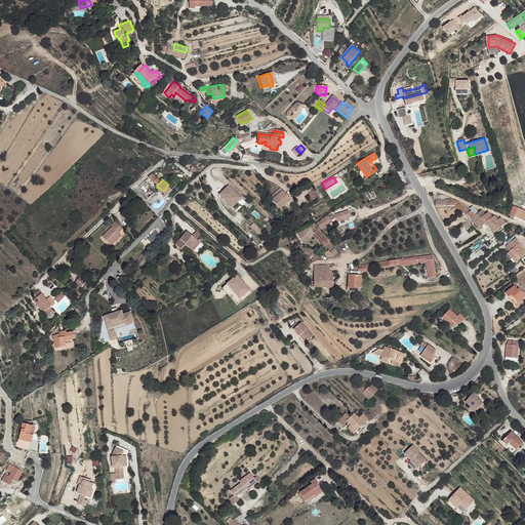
[(230,184),(220,193),(238,208),(246,199),(230,184)]
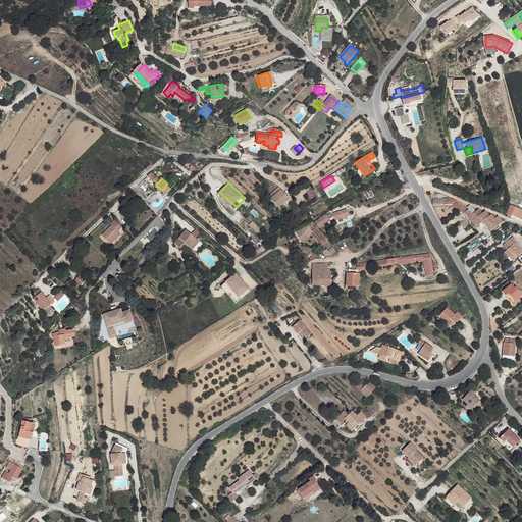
[(167,184),(162,190),(165,193),(166,192),(167,192),(171,188),(167,184)]
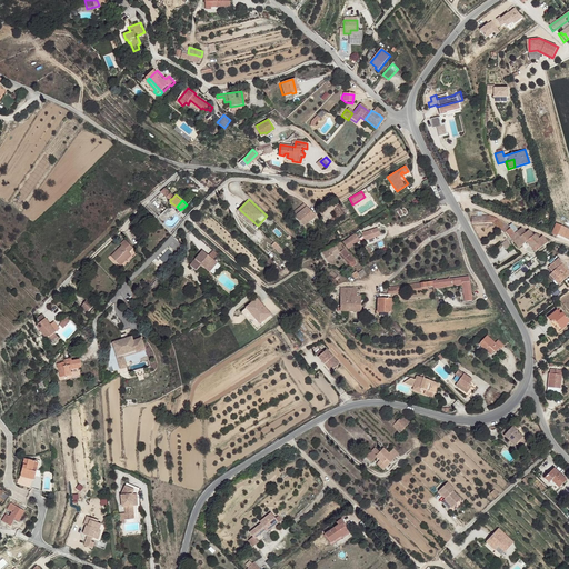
[(305,203),(289,216),(291,220),(308,207),(305,203)]
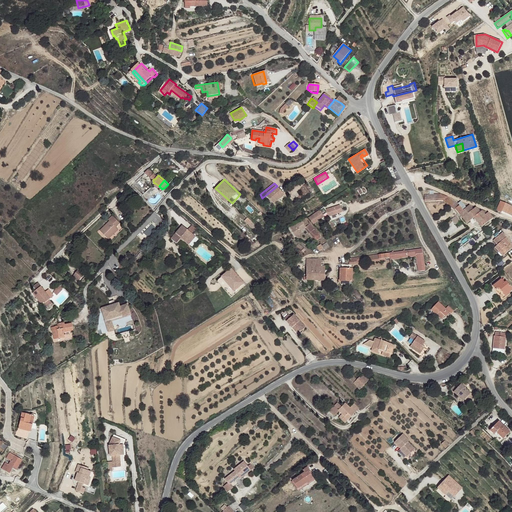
[(277,186),(262,198),(270,206),(284,195),(277,186)]
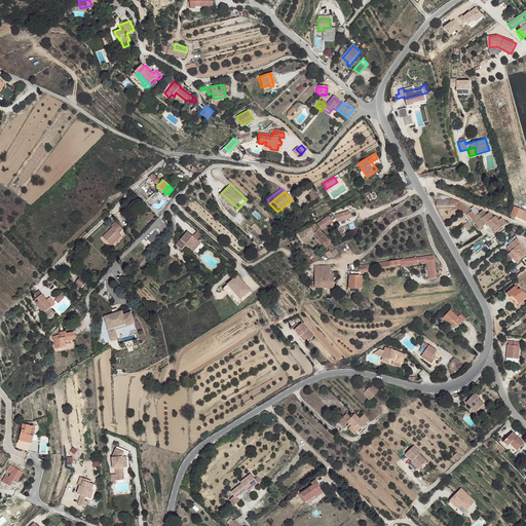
[(137,193),(133,197),(137,201),(141,198),(137,193)]
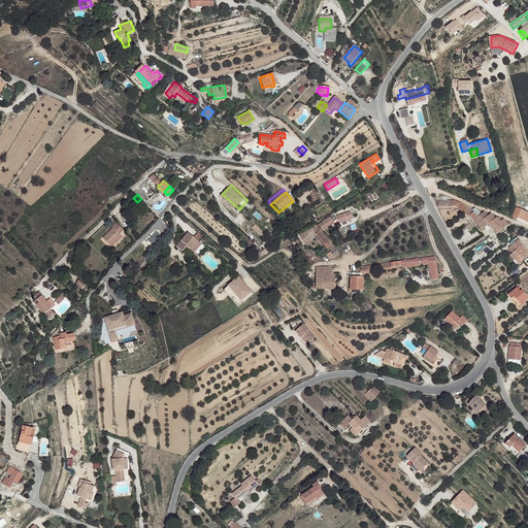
[(437,201),(438,206),(453,205),(470,216),(477,225),(485,219),(482,215),(479,217),(473,212),(462,202),(461,203),(454,200),(437,201)]
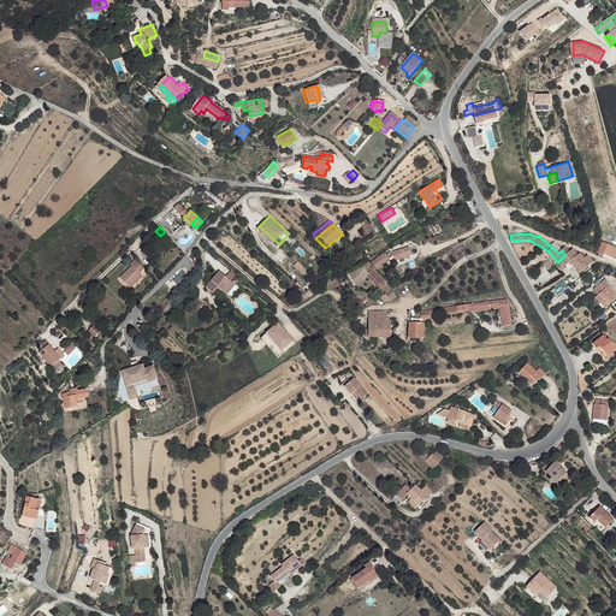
[(602,243),(597,254),(602,258),(603,255),(608,246),(602,243)]
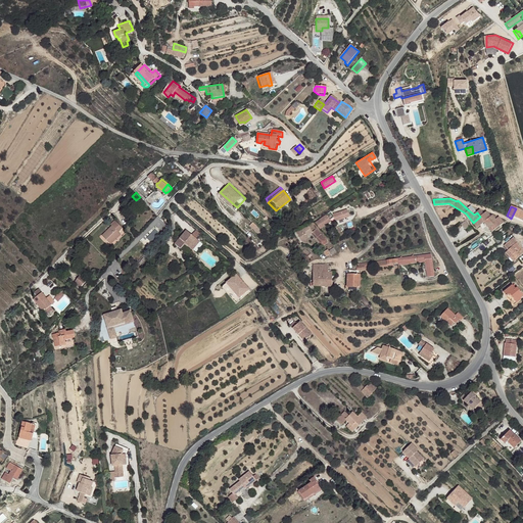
[(522,211),(516,208),(512,217),(521,222),(522,218),(522,211)]
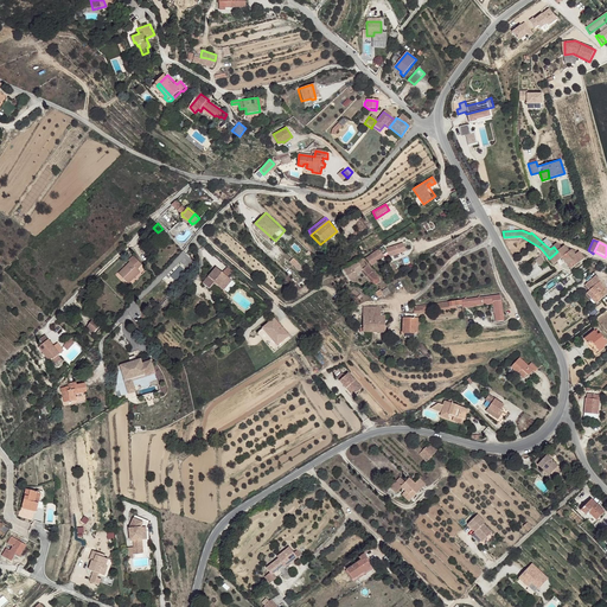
[(389,248),(387,244),(370,256),(376,263),(387,256),(387,255),(391,251),(389,248)]
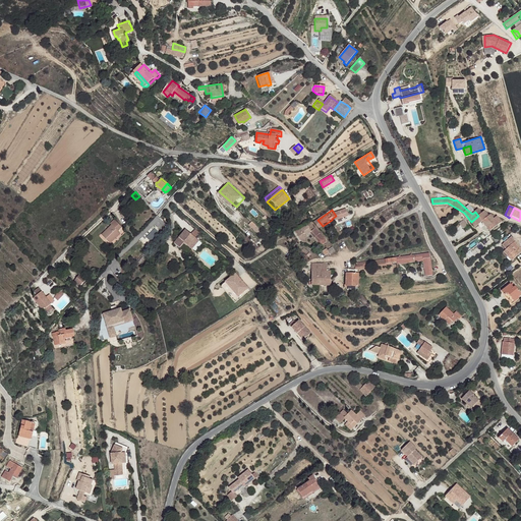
[(478,216),(471,222),(475,227),(482,222),(486,226),(490,231),(502,222),(498,217),(494,220),(490,216),(488,217),(485,220),(481,214),(478,216)]
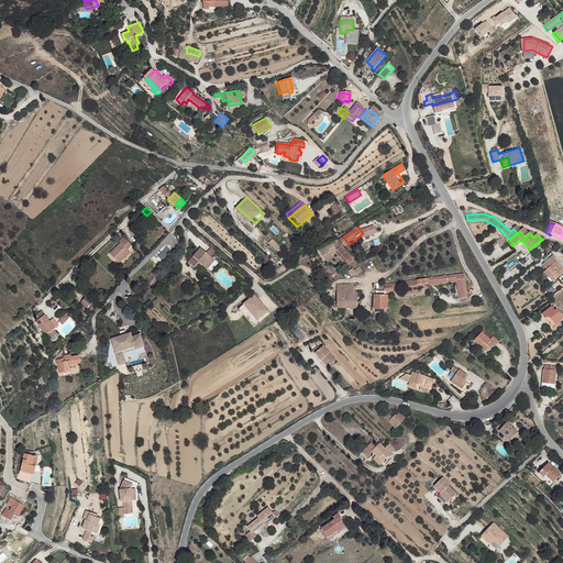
[(124,240),(113,251),(123,260),(133,250),(132,249),(133,247),(132,245),(135,242),(128,234),(123,238),(124,240)]
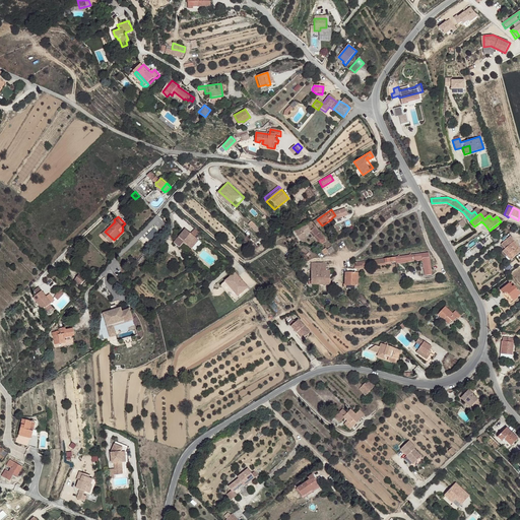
[(464,219),(459,223),(462,228),(468,224),(464,219)]
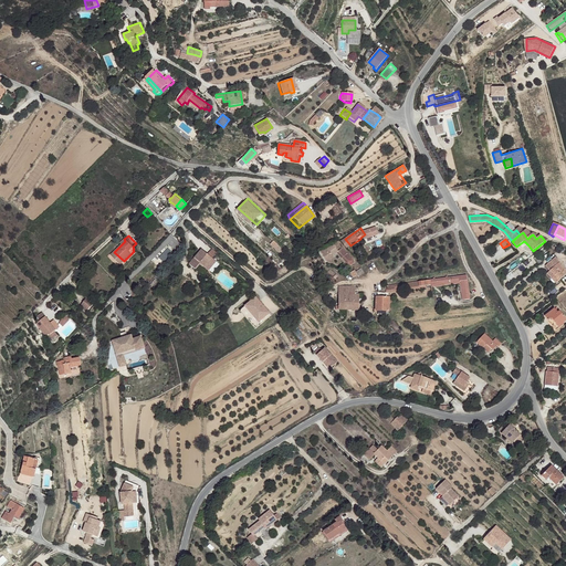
[(327,248),(322,252),(327,259),(329,262),(335,257),(334,254),(337,251),(343,255),(346,252),(343,247),(338,250),(334,243),(327,248)]
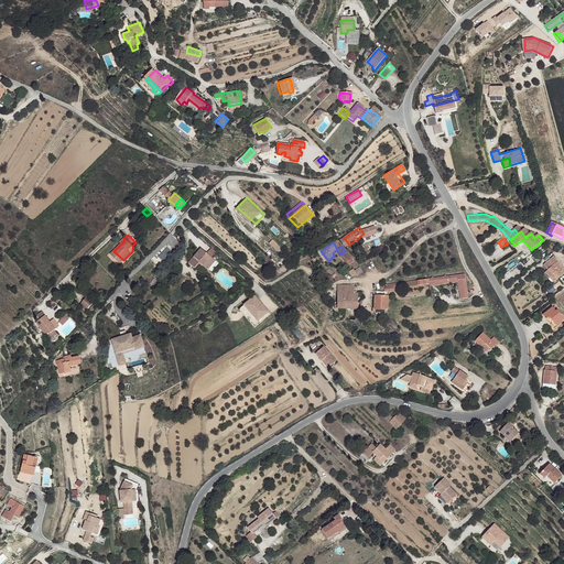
[(167,247),(158,256),(162,261),(172,251),(167,247)]
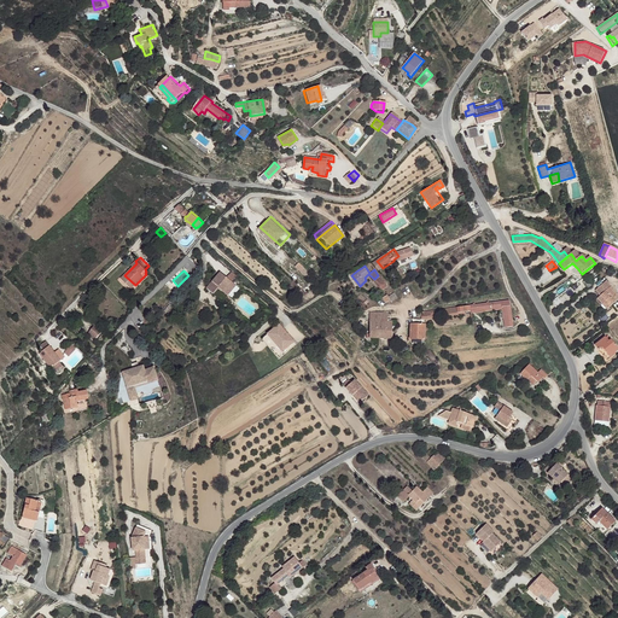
[(221,273),(214,281),(229,293),(237,286),(221,273)]
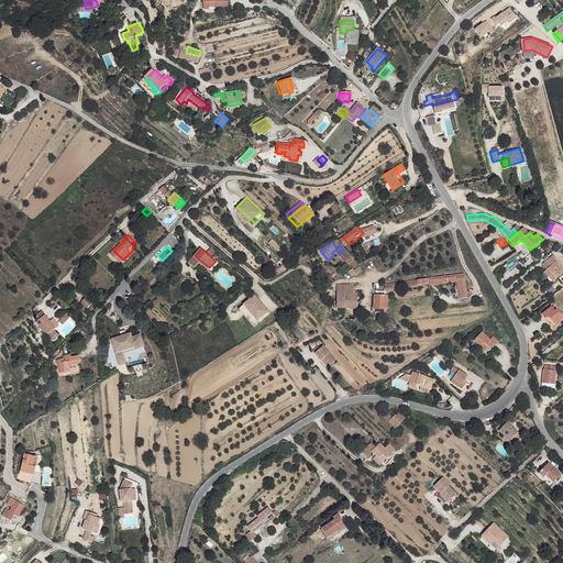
[(344,251),(341,254),(349,263),(352,260),(344,251)]
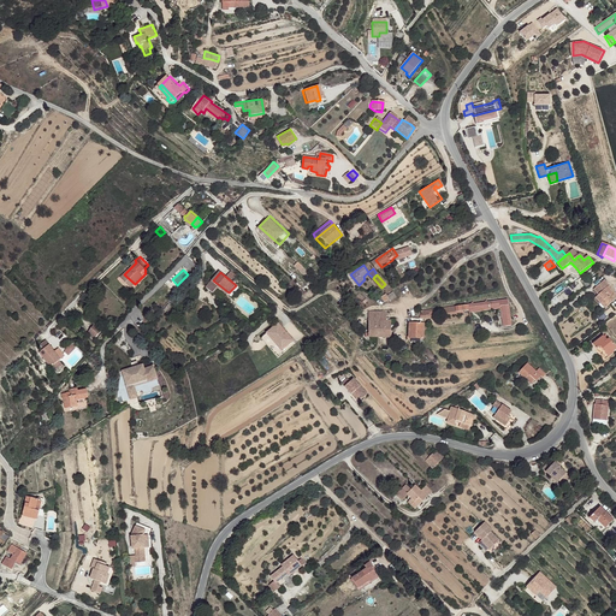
[(213,280),(207,288),(213,292),(219,286),(227,295),(229,292),(213,280)]
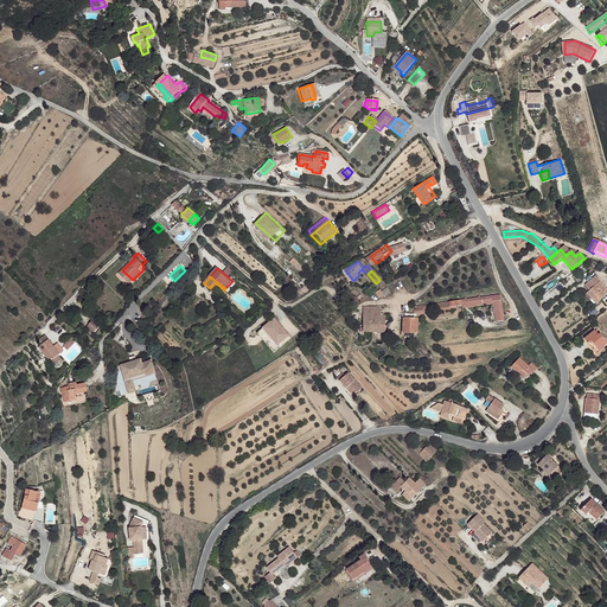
[(606,289),(596,276),(585,285),(589,291),(594,296),(590,299),(595,305),(606,294),(606,289)]
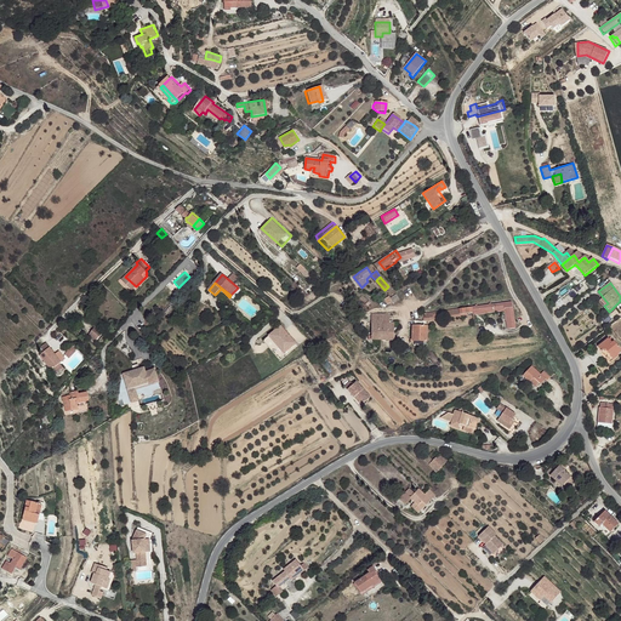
[(221,289),(215,295),(224,303),(229,297),(221,289)]
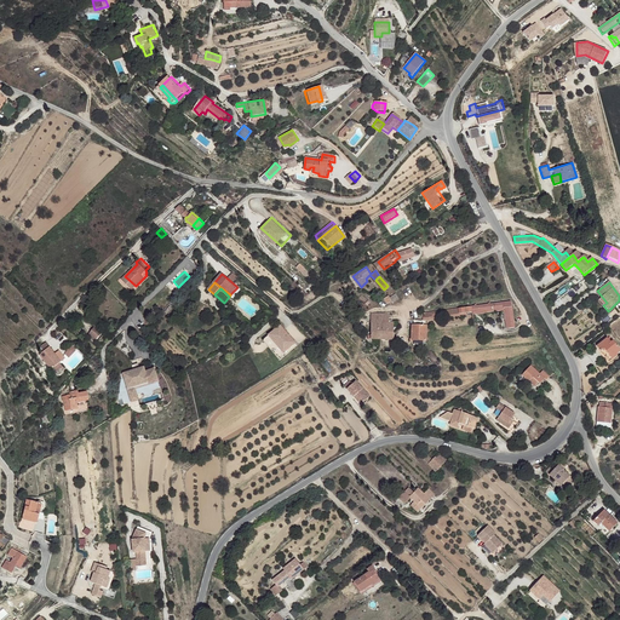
[(511,300),(471,306),(472,313),(505,308),(509,328),(515,328),(511,300)]
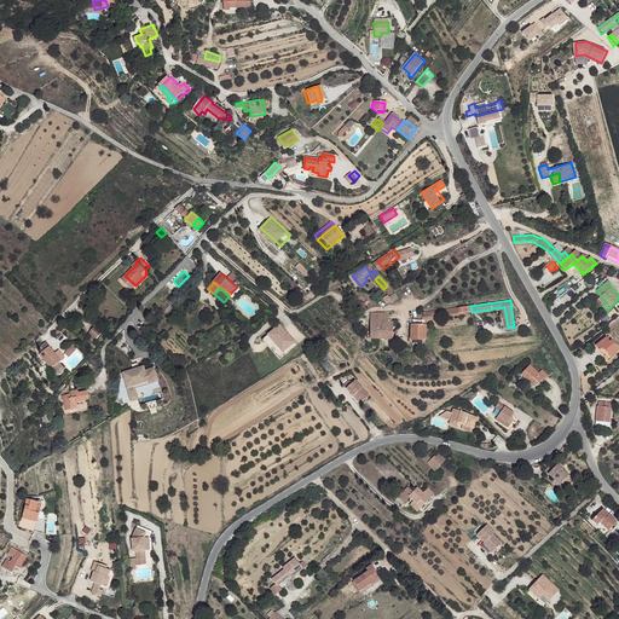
[(183,310),(175,304),(169,310),(177,316),(183,310)]
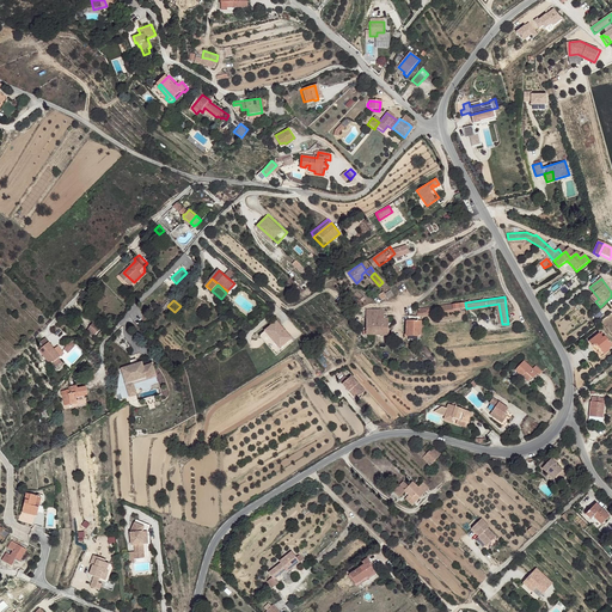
[(465,303),(417,310),(417,314),(466,308),(465,303)]
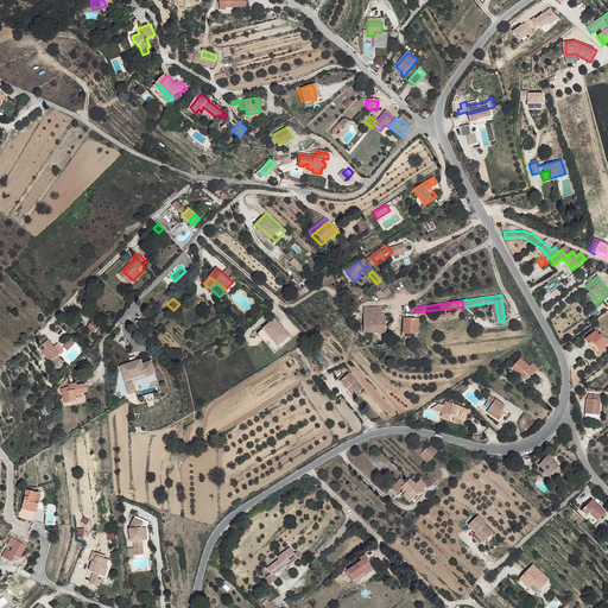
[(495,302),(463,306),(463,309),(494,304),(498,323),(499,322),(495,302)]
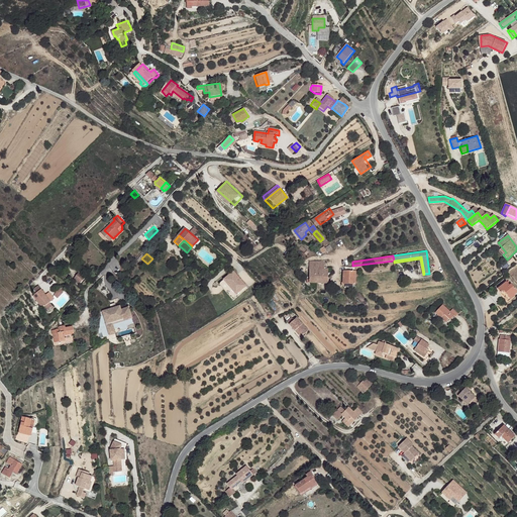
[(309,262),(309,282),(328,282),(328,268),(320,268),(319,261),(309,262)]
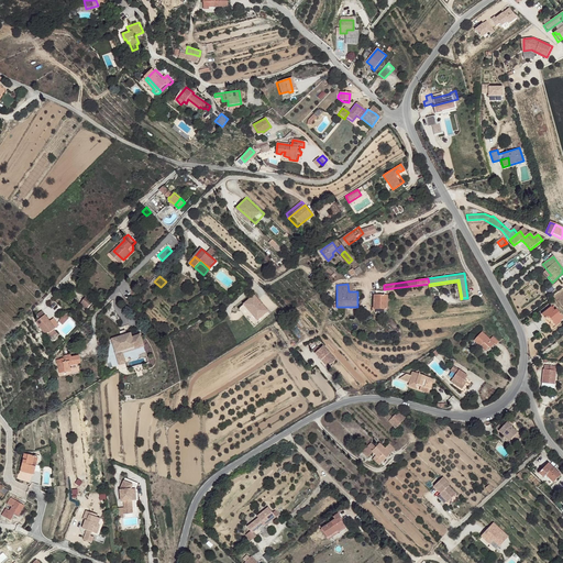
[(384,291),(376,291),(376,296),(374,296),(374,310),(387,310),(387,296),(386,296),(386,291),(384,291)]
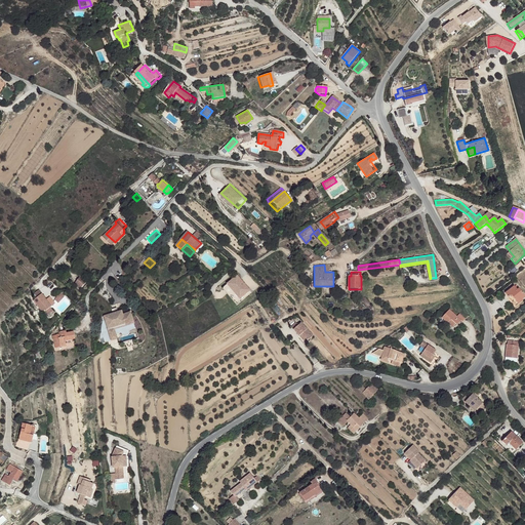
[(237,275),(221,287),(237,305),(251,292),(237,275)]
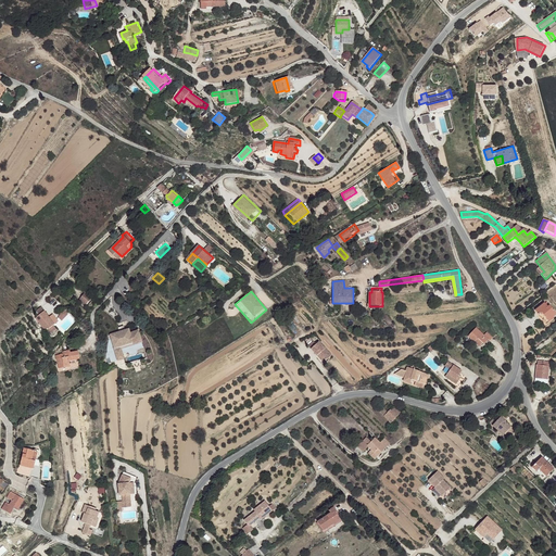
[(92,298),(86,292),(80,299),(87,304),(92,298)]
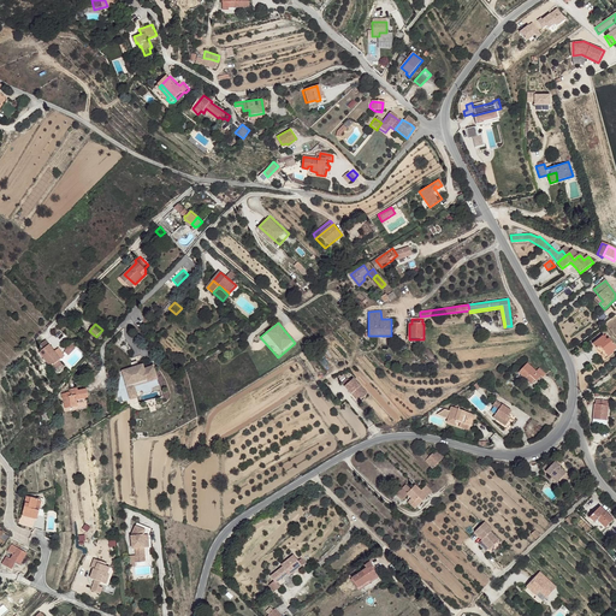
[(603,335),(593,343),(597,348),(600,345),(609,355),(615,350),(614,349),(615,347),(615,345),(609,338),(608,339),(603,335)]
